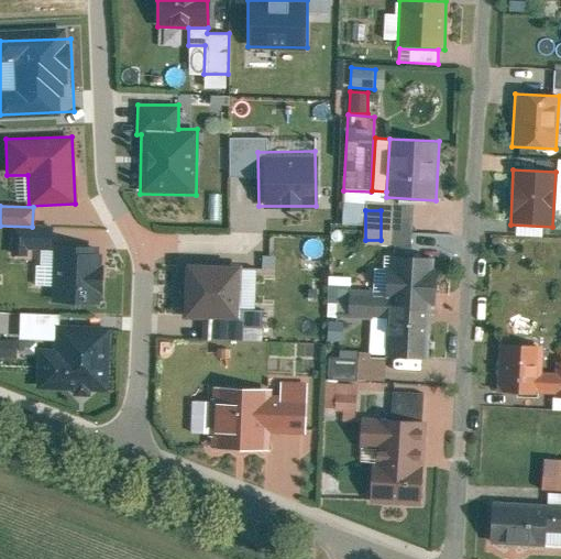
[(11,248),(52,250),(52,229),(11,228),(11,248)]
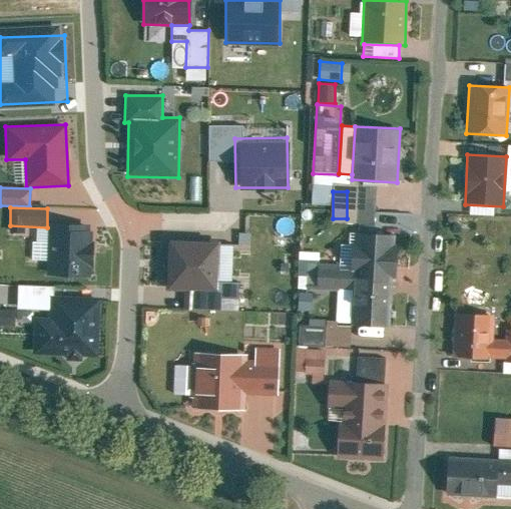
[(91,286),(92,225),(47,223),(46,284),(91,286)]
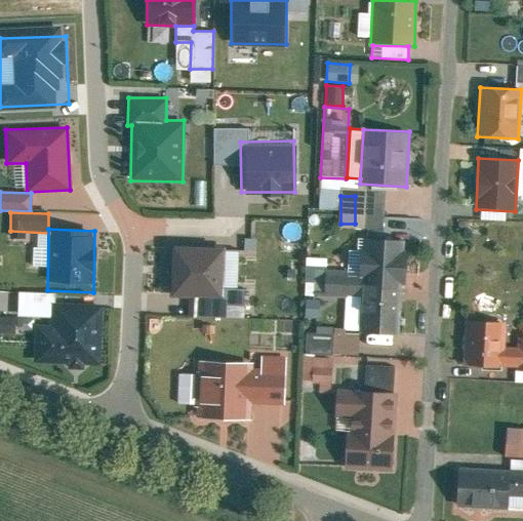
[(305,263),(304,279),(401,282),(403,236),(358,234),(357,265),(305,263)]
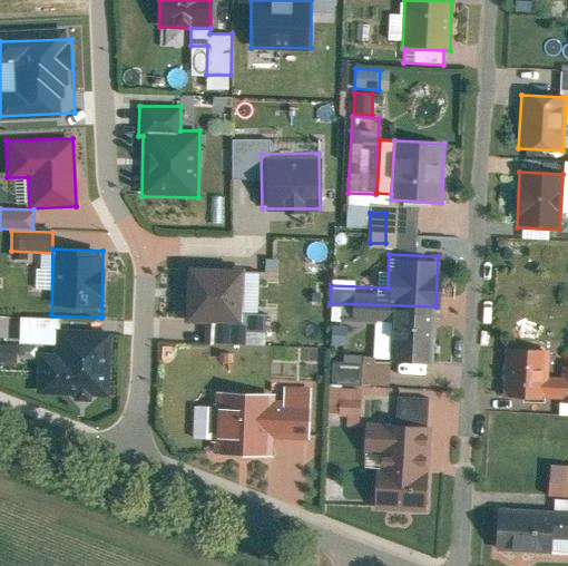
[(244,344),(245,331),(264,332),(264,315),(242,314),(244,274),(187,271),(184,324),(215,325),(215,343),(244,344)]
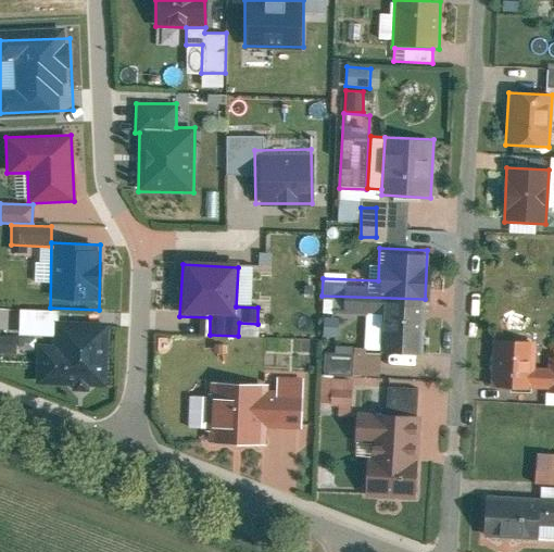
[(422,354),(425,299),(322,296),(322,312),(383,314),(381,352),(422,354)]
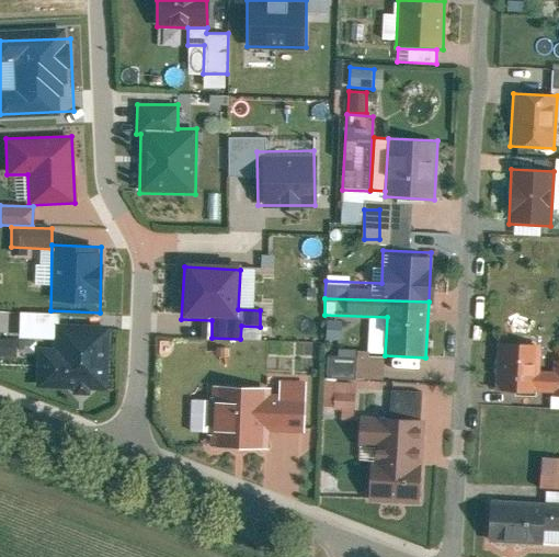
[(55,313),(20,311),(19,336),(54,338),(55,313)]
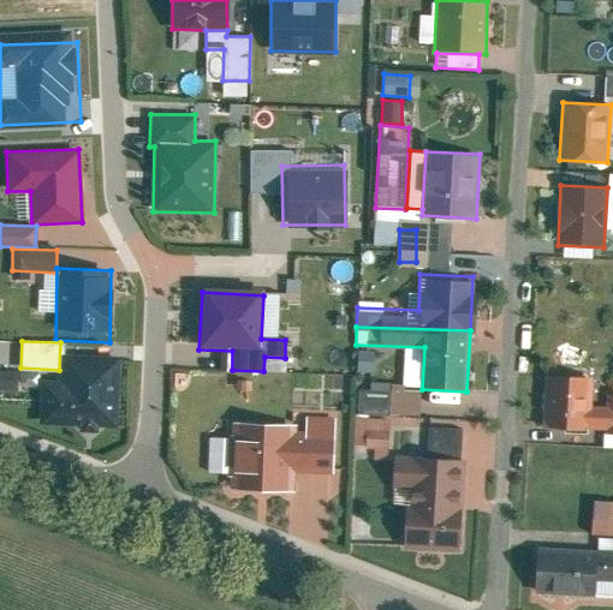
[(39,423),(117,426),(119,358),(60,354),(59,381),(41,380),(39,423)]
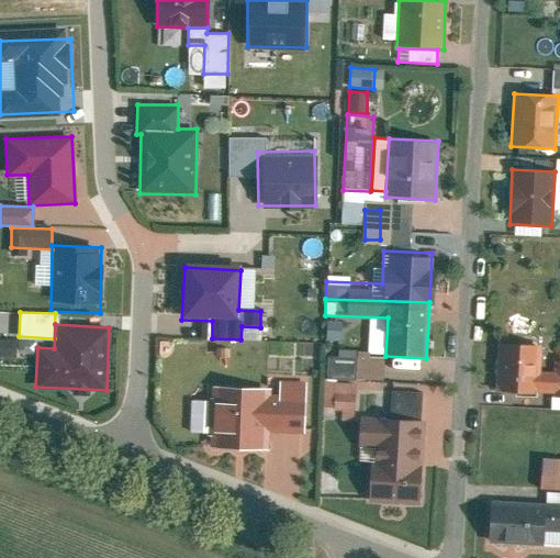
[(14,339),(0,338),(0,357),(13,358),(14,339)]
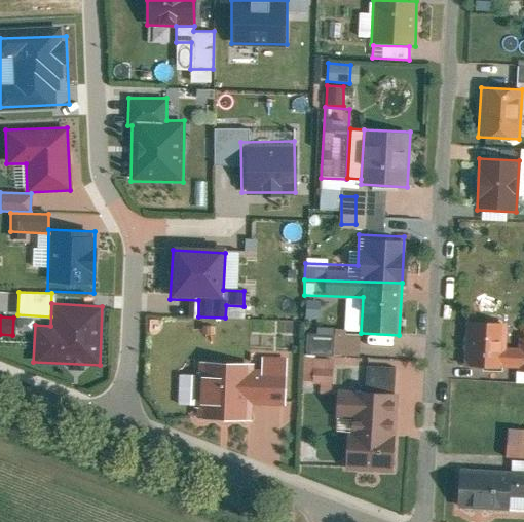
[(506,324),(465,322),(463,366),(523,369),(523,337),(518,337),(518,347),(504,346),(506,324)]
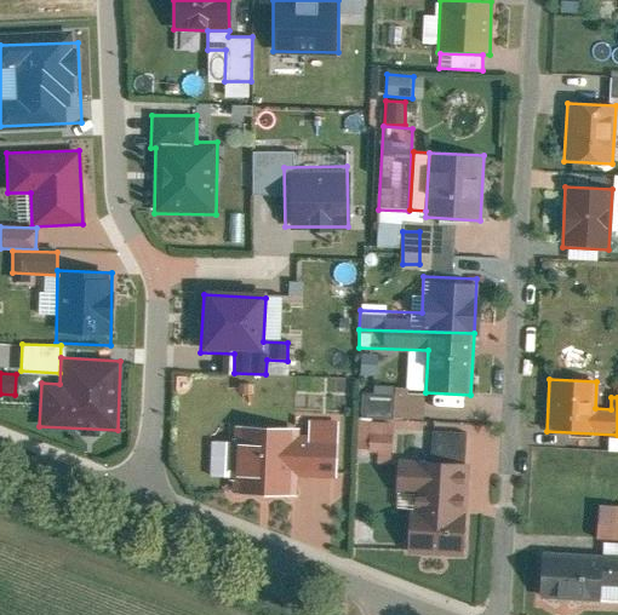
[(422,394),(358,391),(356,417),(421,419),(422,394)]
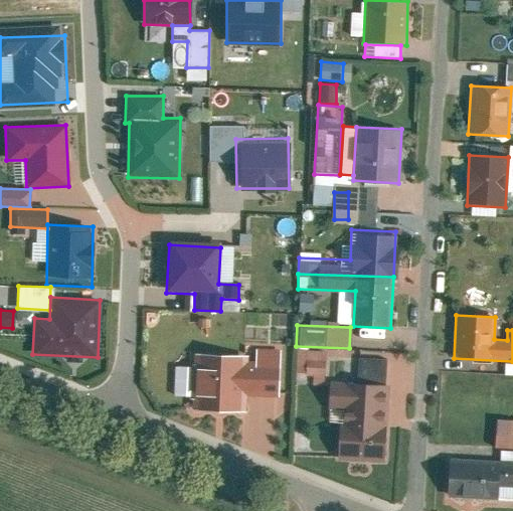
[(254,362),(247,361),(248,357),(194,354),(190,408),(244,412),(245,395),(276,397),(280,350),(255,348),(254,362)]
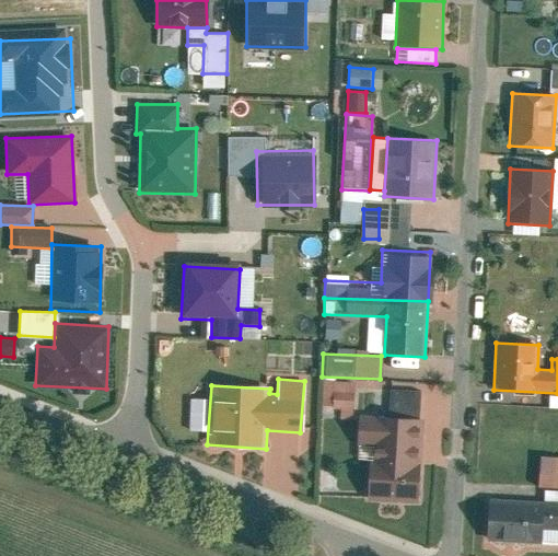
[(352,381),(323,380),(322,406),(351,407),(352,381)]
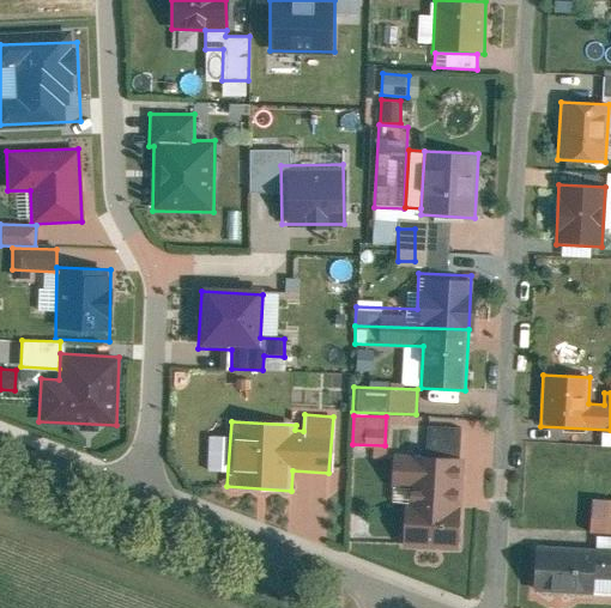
[(460,427),(427,425),(424,457),(458,460),(460,427)]
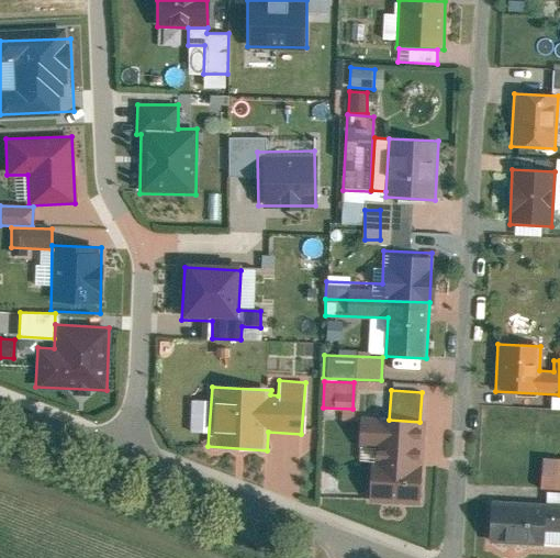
[(371,446),(368,499),(420,501),(424,422),(360,419),(358,445),(371,446)]
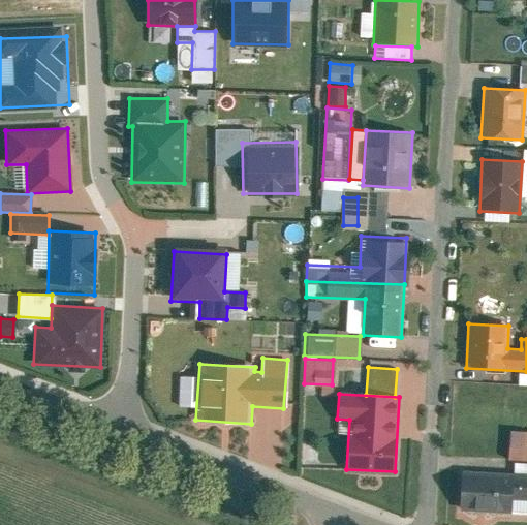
[(508,460),(526,460),(526,432),(510,431),(508,460)]
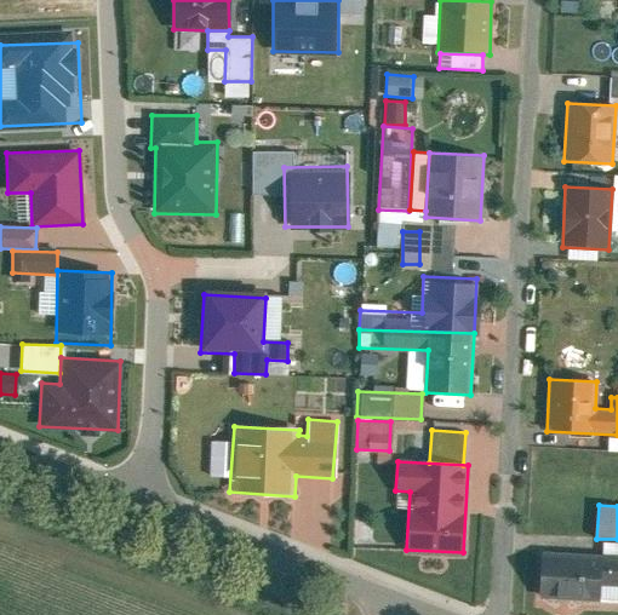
[(543,547),(541,596),(600,599),(601,584),(602,563),(602,551),(543,547)]
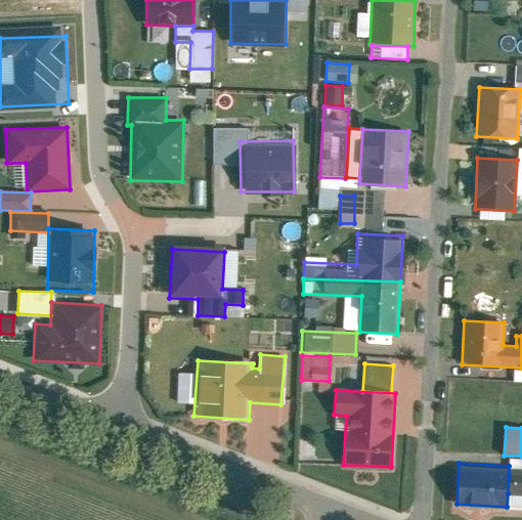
[(521,476),(509,476),(508,493),(521,493),(521,476)]
